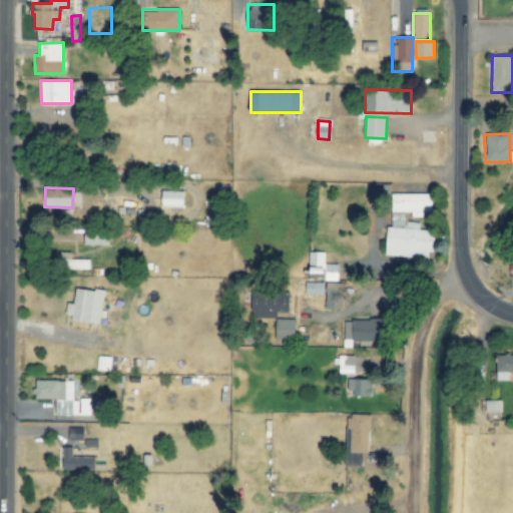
[(182,207),(183,191),(161,190),(160,207),(182,207)]
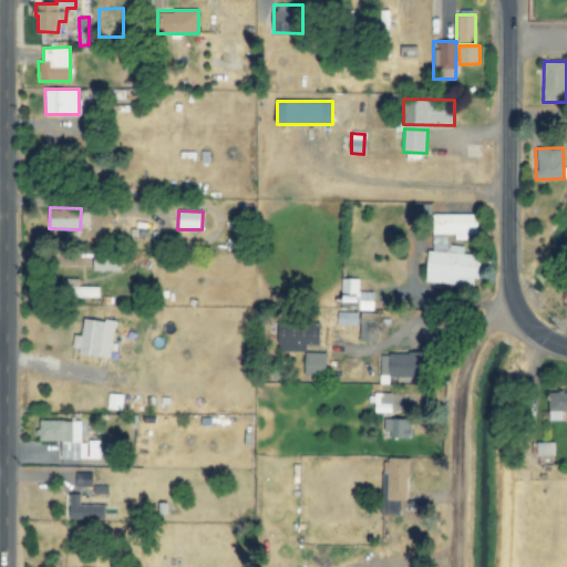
[(425,282),(477,284),(478,254),(463,254),(463,246),(446,245),(447,237),(468,238),(468,234),(475,234),(476,214),(433,213),(432,249),(426,249),(425,282)]
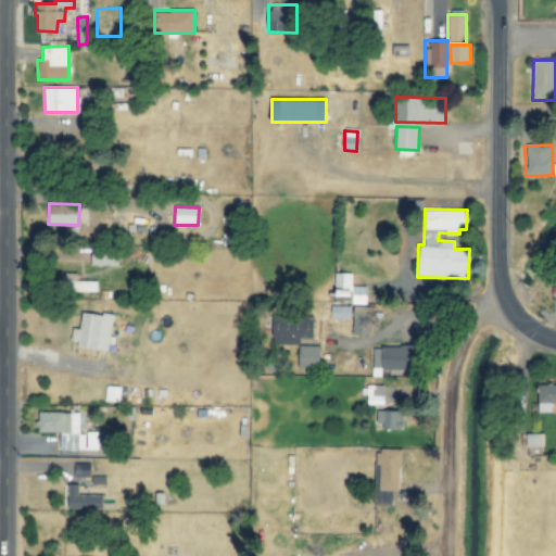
[(91,265),(118,266),(119,247),(91,245),(91,265)]
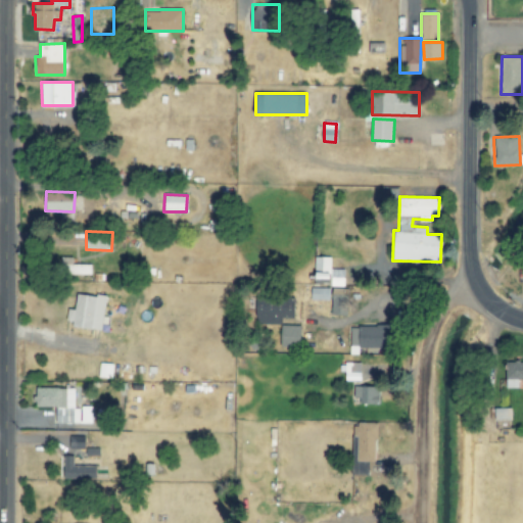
[(344,269),(330,269),(331,256),(315,256),(315,278),(330,278),(330,286),(343,286),(344,269)]
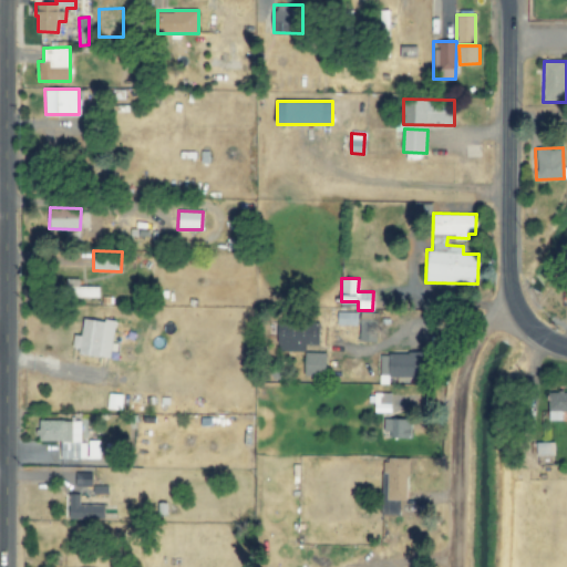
[(337,325),(357,326),(357,312),(337,312),(337,325)]
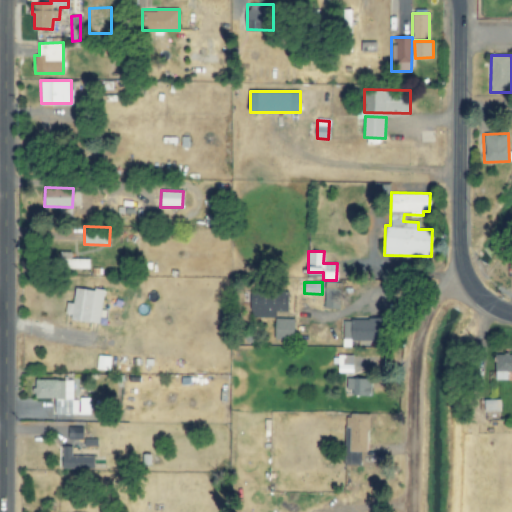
[(100,322),(103,290),(75,287),(73,303),(66,302),(65,319),(100,322)]
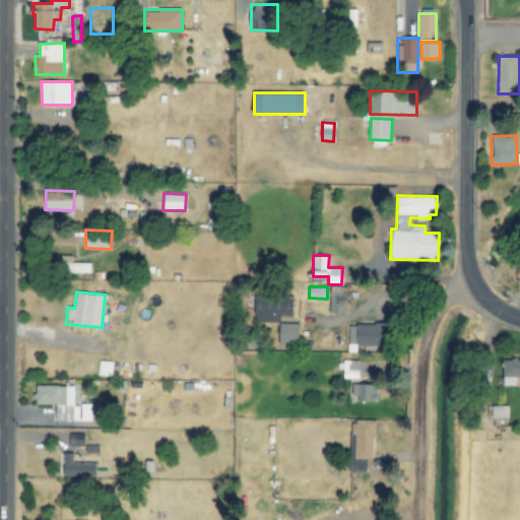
[(345,293),(330,293),(329,312),(344,313),(345,293)]
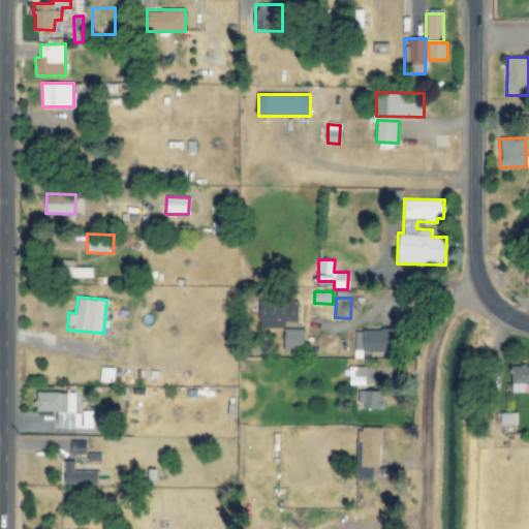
[(285,329),(285,321),(298,321),(299,301),(259,300),(258,328),(285,329)]
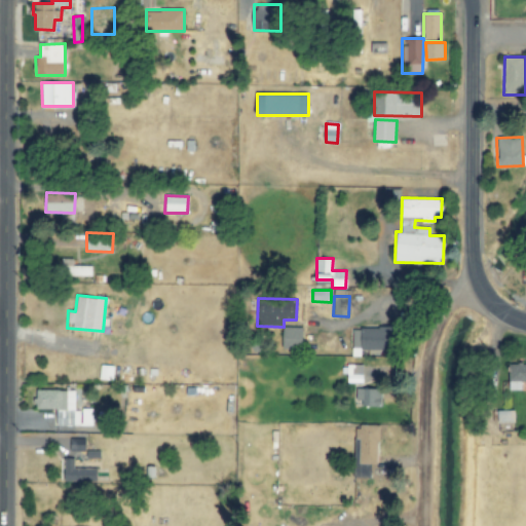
[(352,327),(351,355),(360,355),(361,349),(395,350),(395,328),(352,327)]
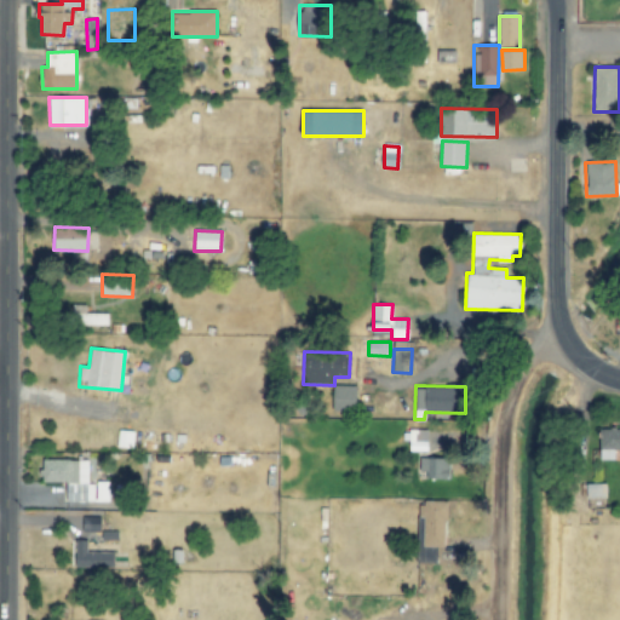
[(334,411),(357,409),(356,386),(333,386),(334,411)]
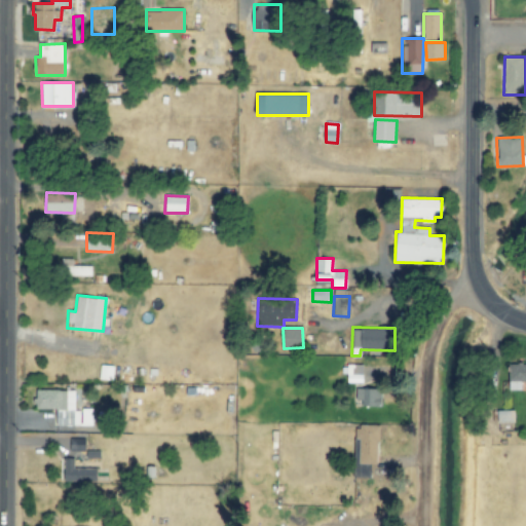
[(510,390),(521,390),(521,382),(525,381),(525,362),(509,363),(510,390)]
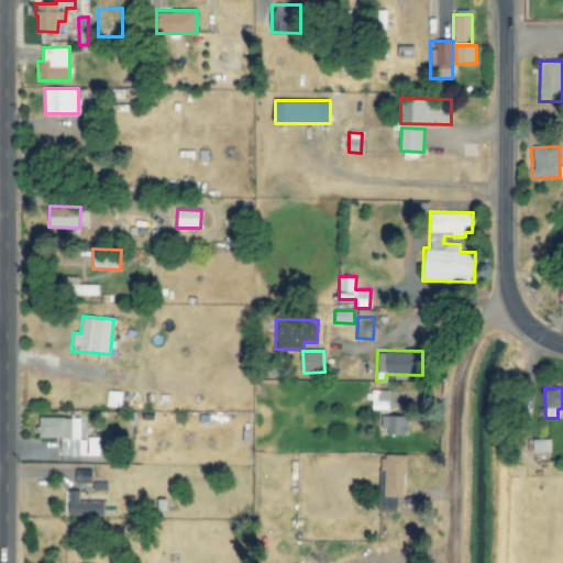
[(388,390),(366,390),(366,409),(388,410),(388,390)]
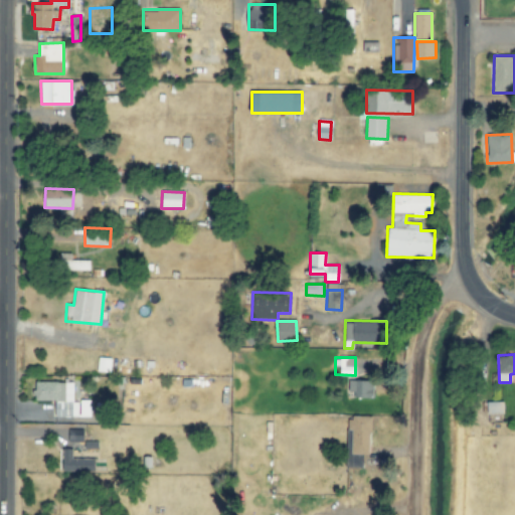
[(350,397),(372,397),(373,380),(350,380),(350,397)]
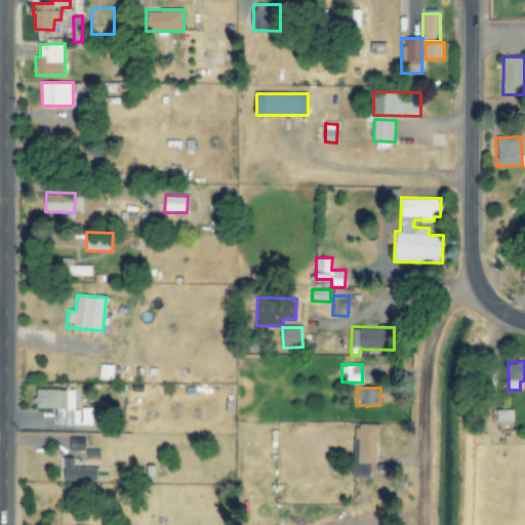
[(75,390),(37,389),(36,408),(56,408),(56,425),(79,426),(79,409),(74,409),(75,390)]
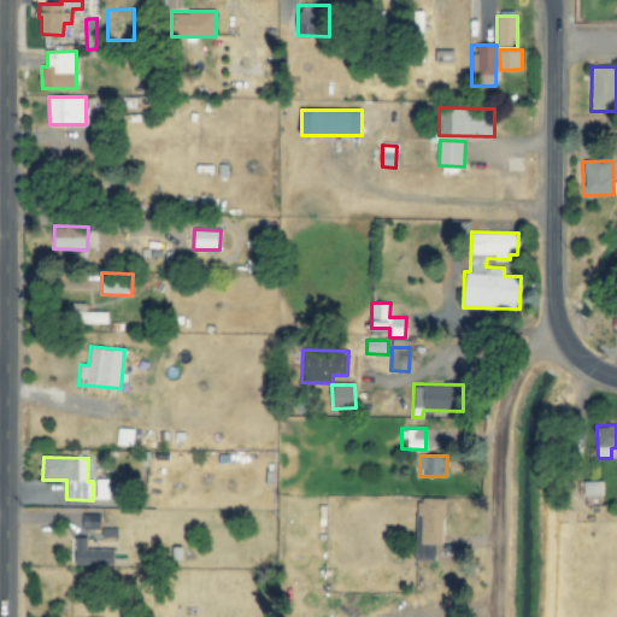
[(421,542),(442,544),(445,500),(417,499),(416,515),(422,515),(421,542)]
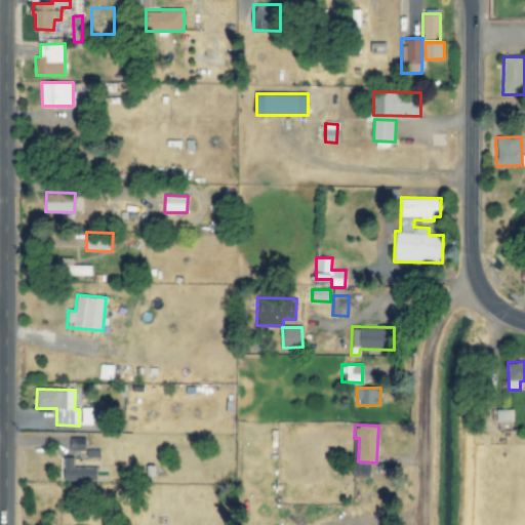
[(64,479),(98,480),(99,450),(84,450),(84,438),(70,438),(70,454),(64,454),(64,479)]
